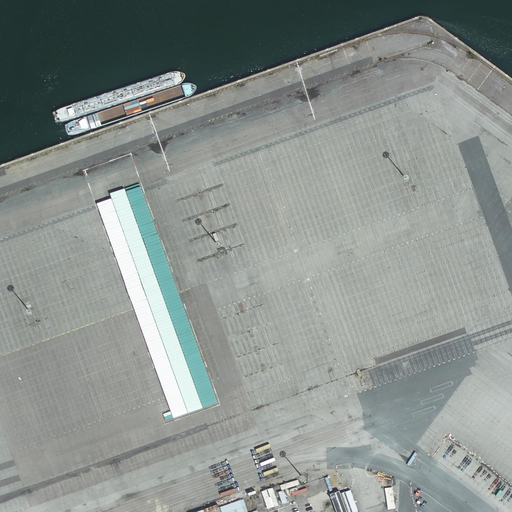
[(297,480),(280,486),(282,490),(299,484),(297,480)]
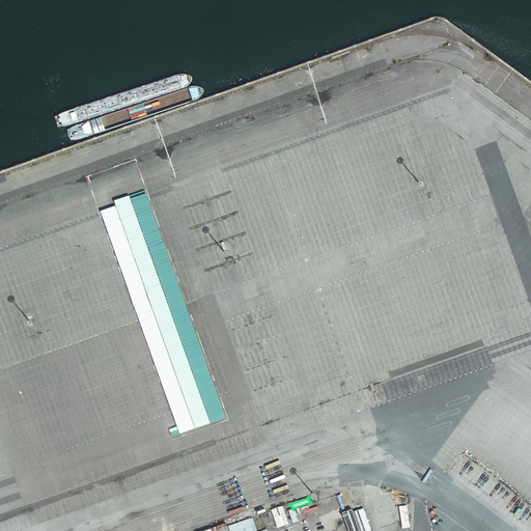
[(283,506),(272,510),(277,528),(288,524),(283,506)]
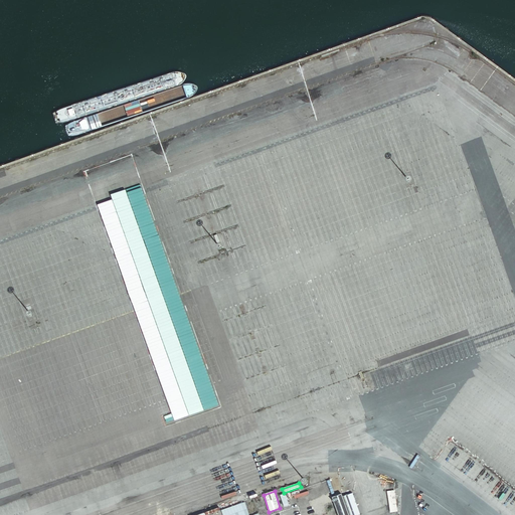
[(285,494),(280,496),(284,507),(289,505),(285,494)]
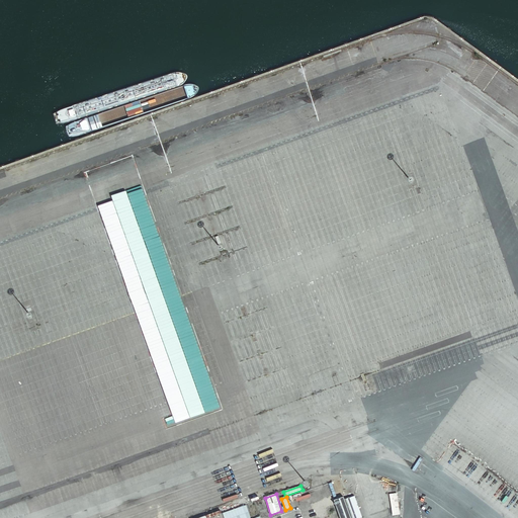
[(359,517),(362,517),(354,497),(350,498),(344,500),(343,497),(334,501),(335,502),(335,503),(334,504),(336,505),(340,517),(359,517)]
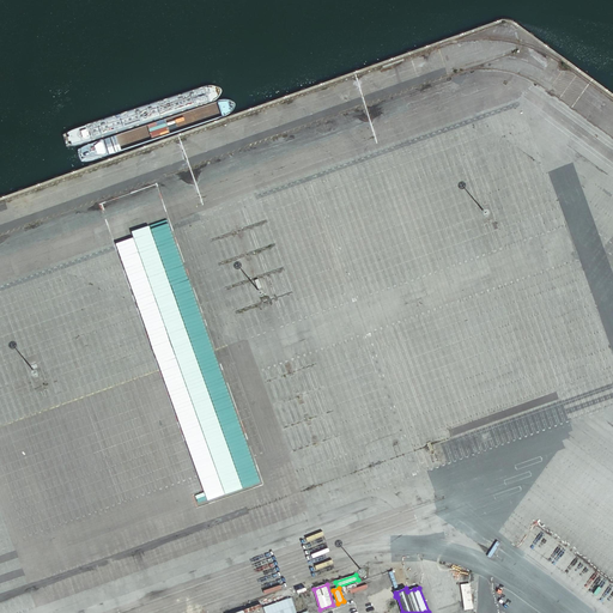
[(301,594),(292,596),(298,612),(307,610),(301,594)]
